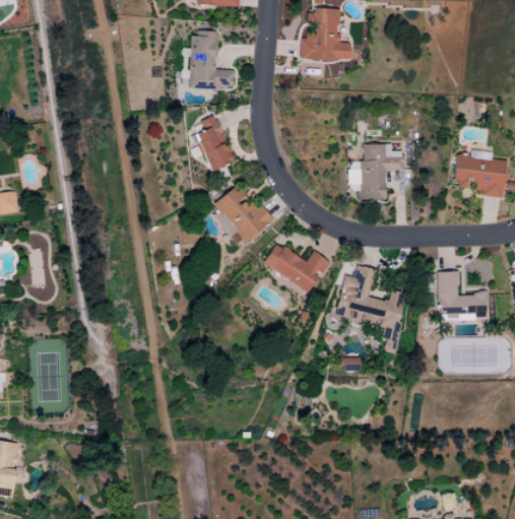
[(301,58),(351,60),(352,43),(339,42),(340,8),(312,7),(311,29),(307,29),(307,38),(302,38),(301,58)]
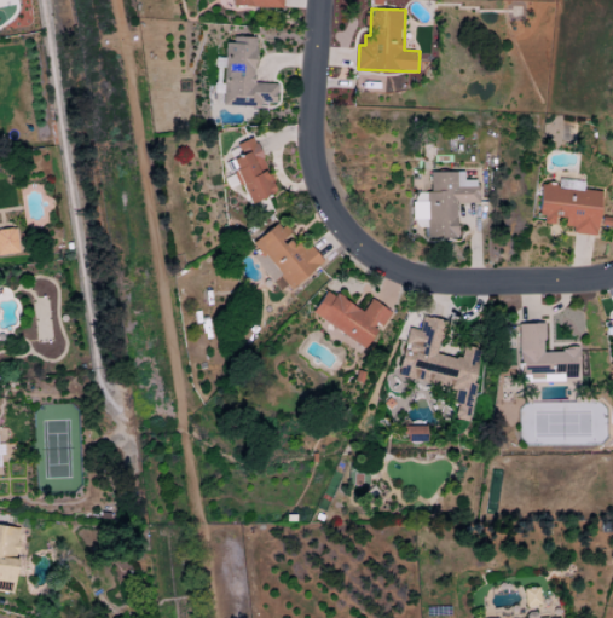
[(225,105),(264,105),(264,102),(279,102),(281,82),(258,82),(259,39),(227,38),(225,105)]
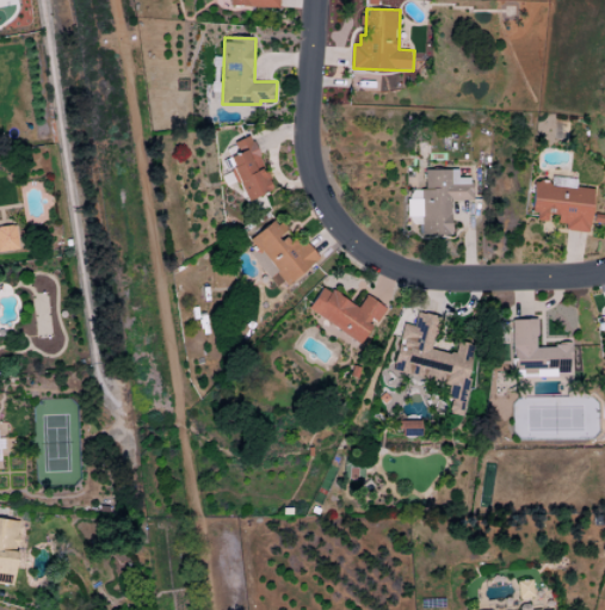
[(275,189),(254,135),(238,141),(241,153),(230,156),(247,199),(275,189)]
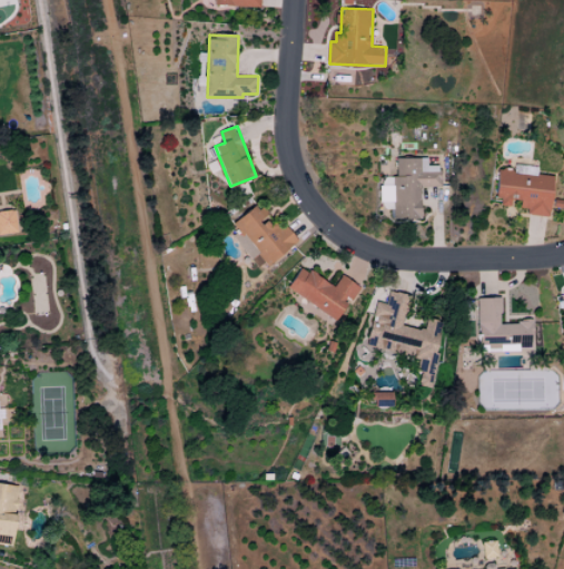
[(398,158),(399,175),(395,175),(396,219),(423,218),(423,187),(443,186),(443,165),(429,165),(429,157),(398,158)]
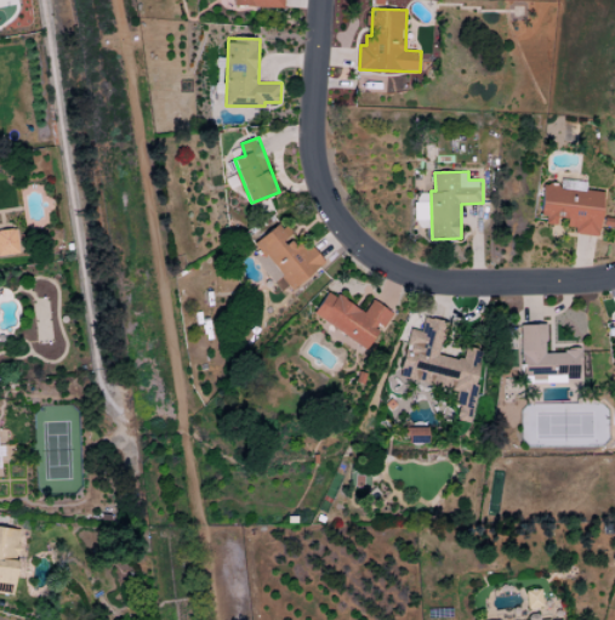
[(602,233),(605,191),(586,189),(587,181),(562,178),(562,183),(546,182),(542,222),(559,225),(561,217),(569,219),(568,231),(602,233)]
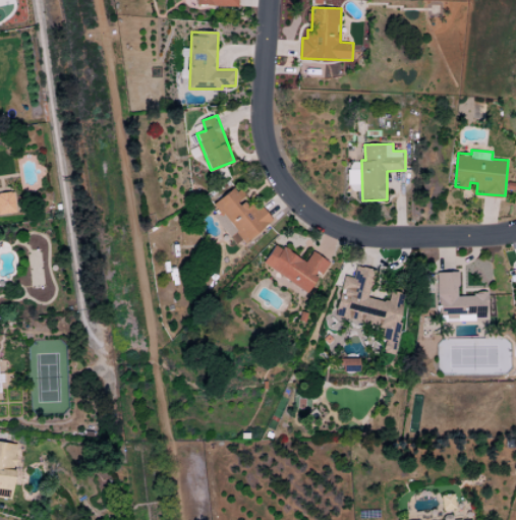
[(215,203),(231,222),(225,227),(241,247),(275,219),(264,207),(258,212),(236,186),(215,203)]
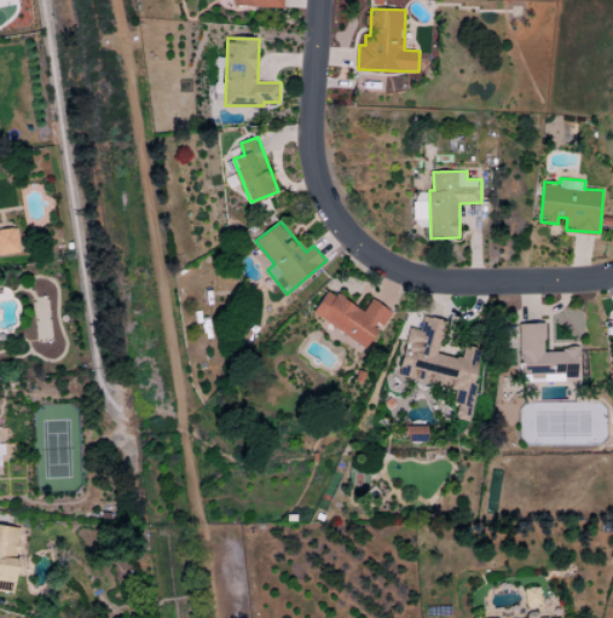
[(18,227),(0,229),(0,254),(0,255),(22,252),(18,227)]
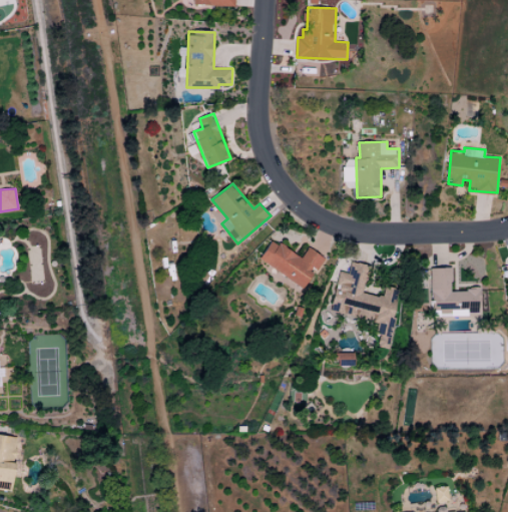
[(261,259),(305,289),(317,272),(318,273),(327,259),(310,247),(303,259),(274,238),(261,259)]
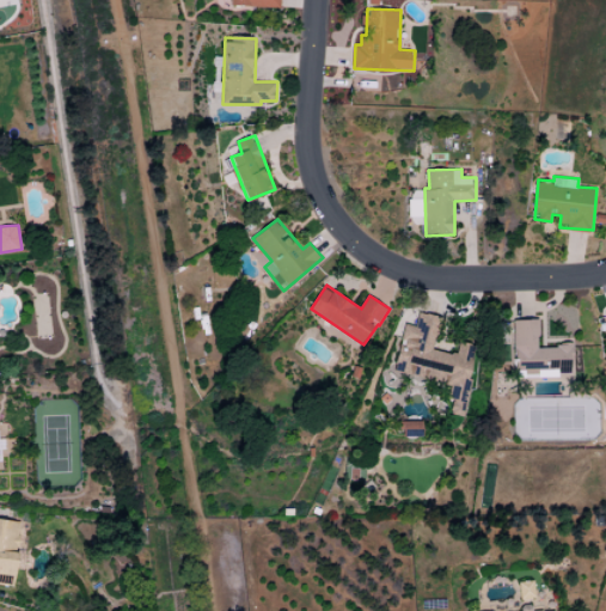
[(396,372),(453,384),(451,399),(455,401),(453,414),(465,416),(479,344),(461,342),(459,354),(435,349),(442,317),(420,312),(417,325),(405,324),(396,372)]
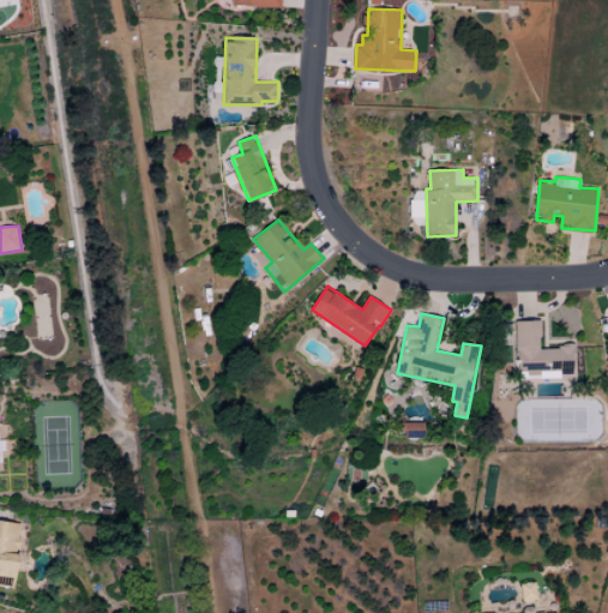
[(426,437),(425,422),(405,422),(407,438),(426,437)]
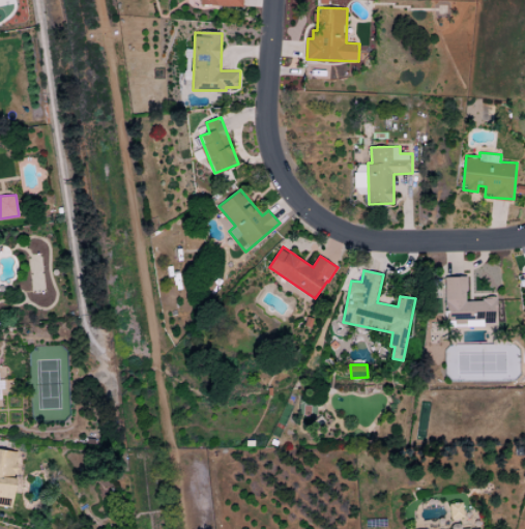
[(0,504),(15,506),(20,451),(0,448),(0,504)]
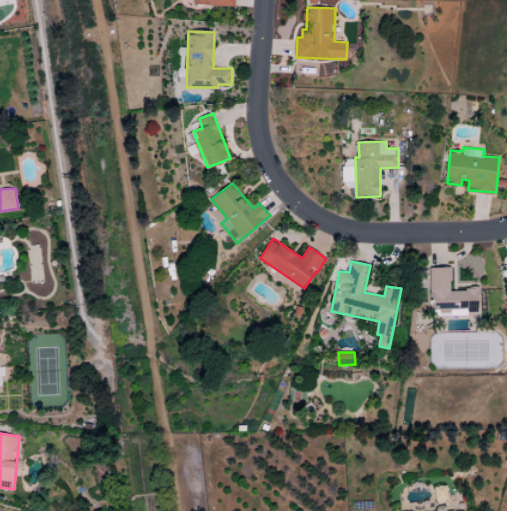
[(436,486),(436,500),(449,500),(448,485),(436,486)]
